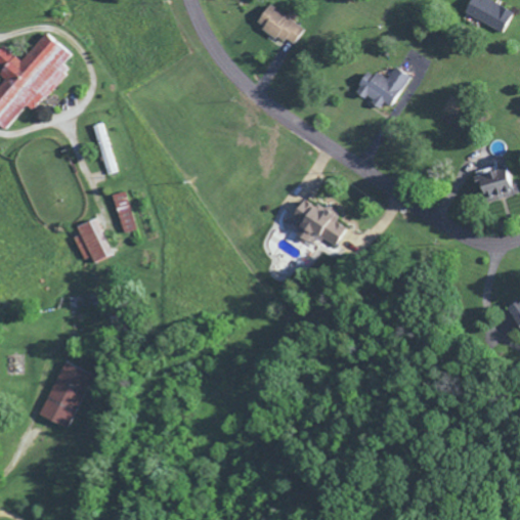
[(470,0),(465,12),(505,32),(515,11),(491,0),(470,0)]
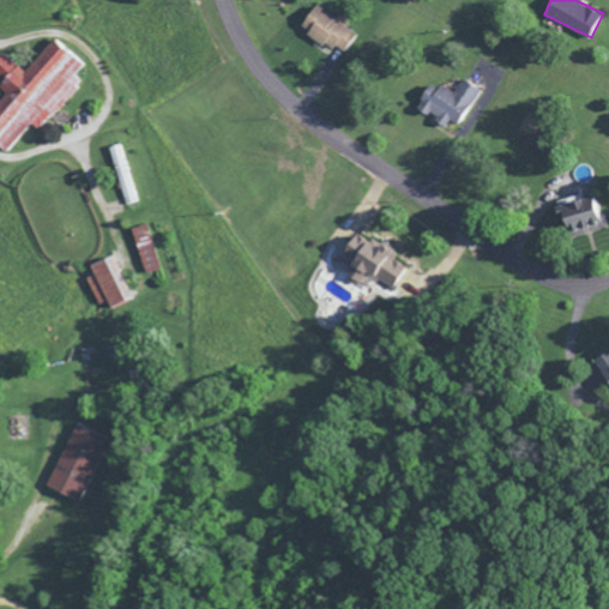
[(359,30),(313,5),(301,29),(347,53),(359,30)]
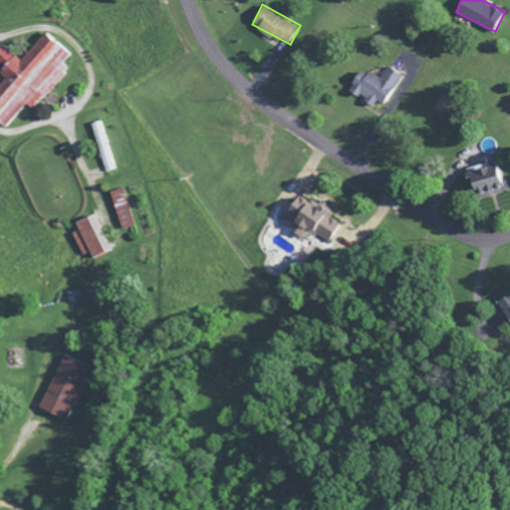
[(0,73),(5,77),(0,82),(0,122),(8,131),(67,66),(61,61),(69,52),(45,31),(20,59),(3,43),(0,45),(0,73)]
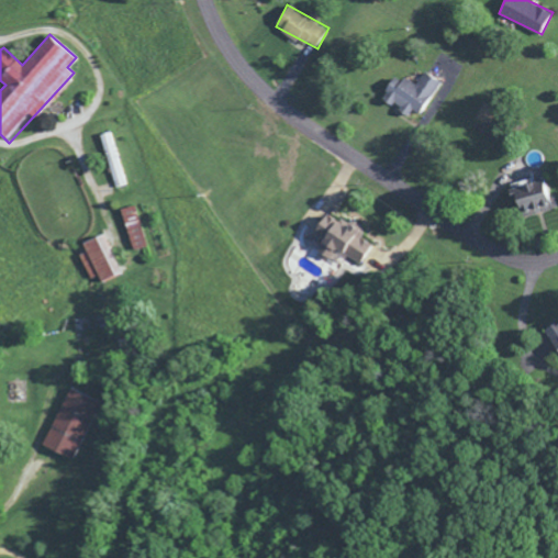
[(416,86),(394,74),(380,99),(391,104),(409,114),(412,109),(422,114),(441,80),(424,71),(416,86)]
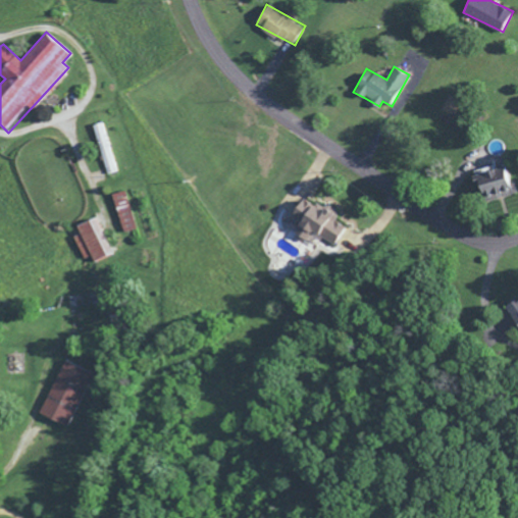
[(119,170),(103,121),(92,124),(108,174),(119,170)]
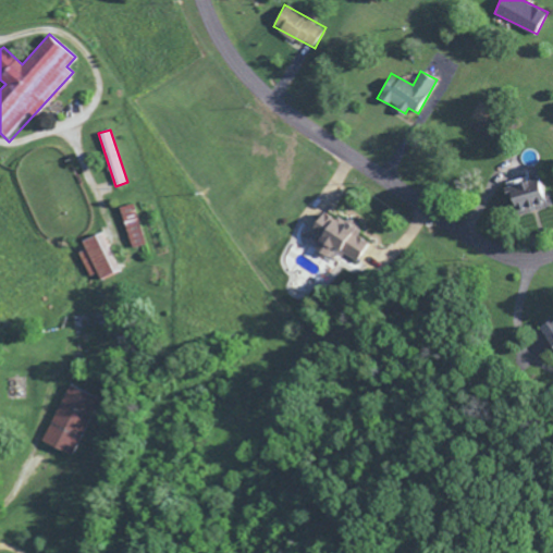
[(550,206),(541,176),(504,187),(513,213),(536,206),(537,209),(550,206)]
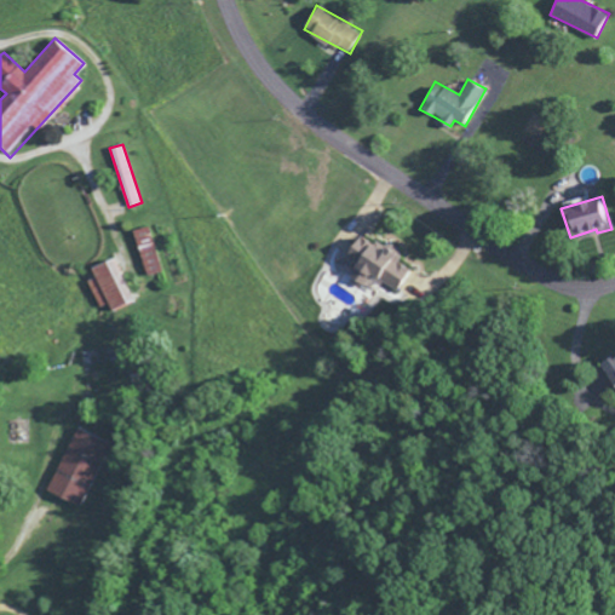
[(134,230),(147,275),(164,270),(151,225),(134,230)]
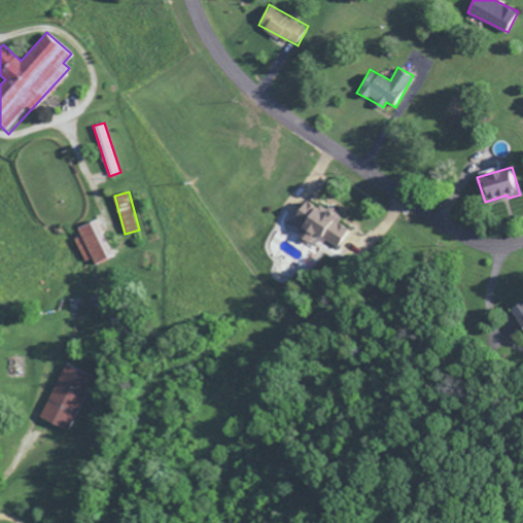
[(339,245),(347,229),(337,223),(340,216),(317,206),(316,207),(301,200),(291,220),(306,228),(300,238),(309,243),(314,234),(339,245)]
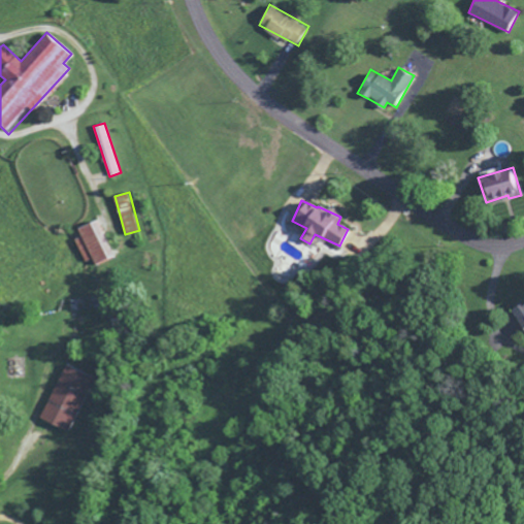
[(79,236),(73,239),(84,262),(110,251),(97,219),(76,228),(79,236)]
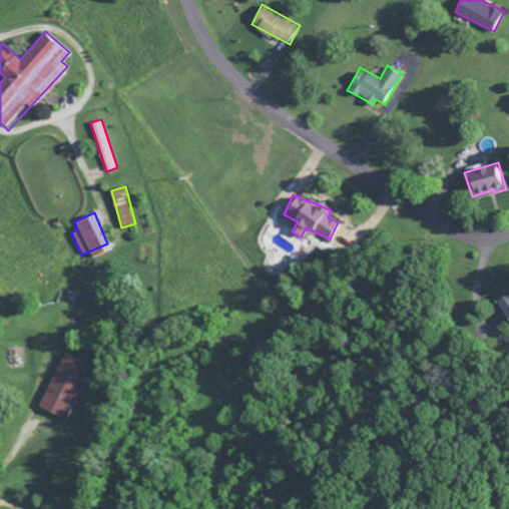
[(508,293),(503,296),(497,301),(505,319),(508,322),(508,293)]
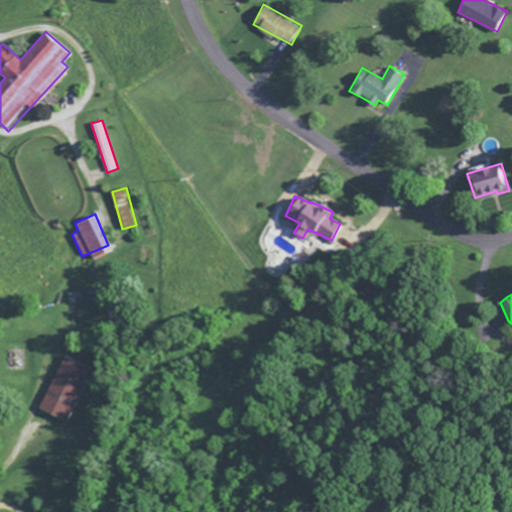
[(65,422),(93,370),(66,355),(37,407),(65,422)]
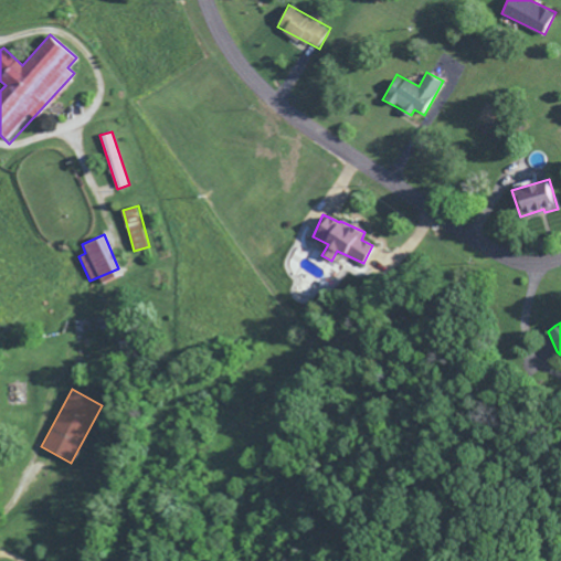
All buildings are outlined.
